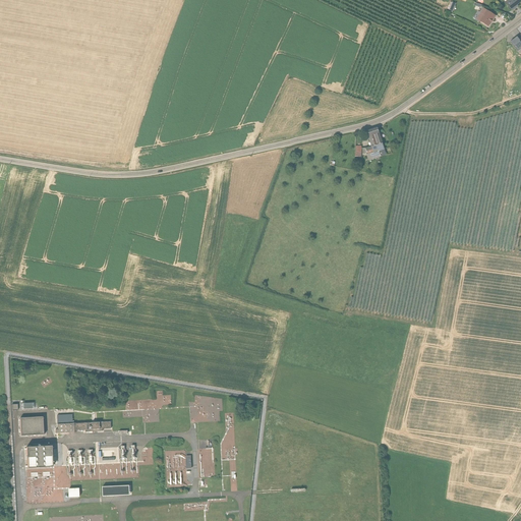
[(508,0),(505,2),(511,11),(518,7),(517,6),(520,2),(520,0),(508,0)]
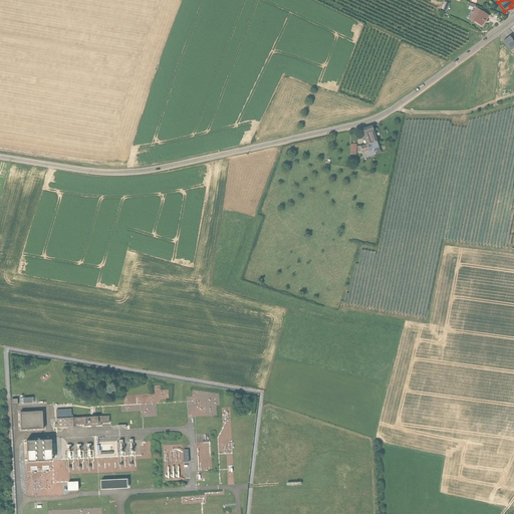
[(444,2),(441,9),(443,10),(446,12),(450,4),(444,2)]
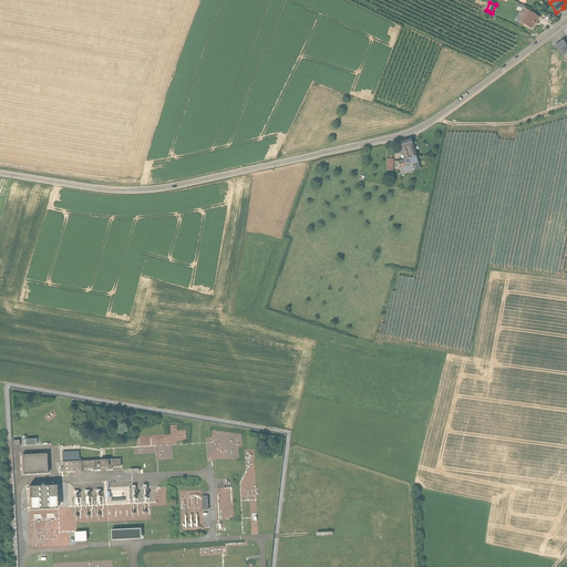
[(525,10),(518,22),(531,30),(536,21),(537,21),(538,18),(525,10)]
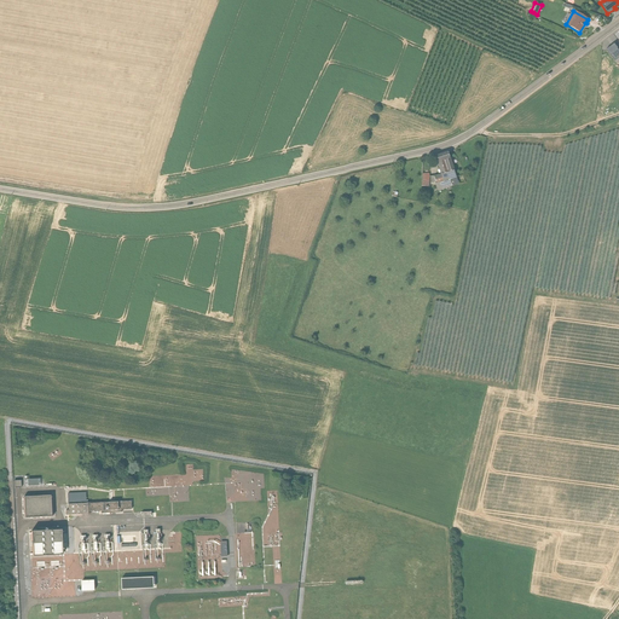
[(614,45),(606,51),(614,63),(618,58),(618,52),(617,50),(618,50),(614,45)]
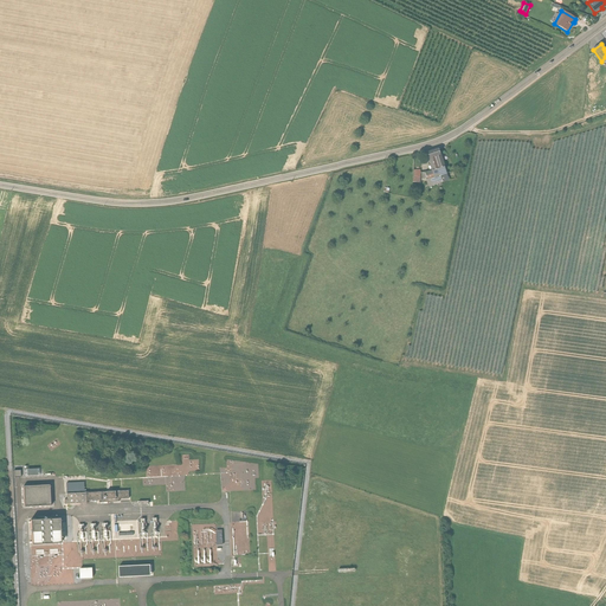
[(425,174),(420,174),(423,180),(426,180),(429,188),(443,184),(440,176),(446,174),(444,167),(445,167),(442,155),(440,155),(439,150),(427,154),(431,166),(430,167),(431,172),(425,174)]
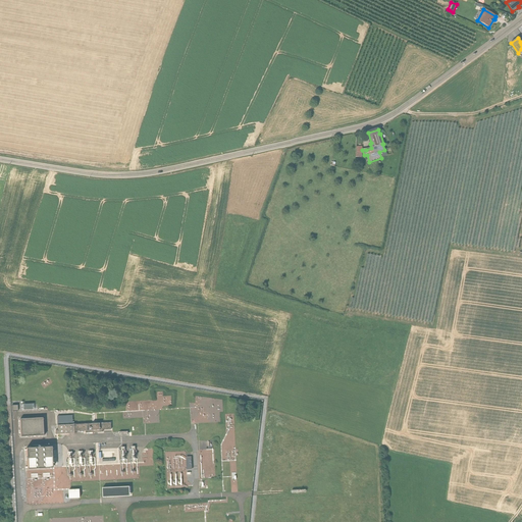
[(112,431),(112,422),(73,424),(72,415),(58,415),(58,433),(112,431)]
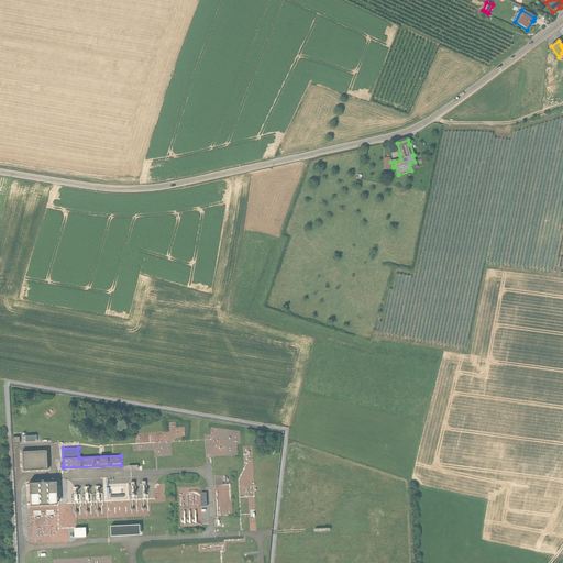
[(46,450),(21,451),(22,471),(47,470),(46,450)]
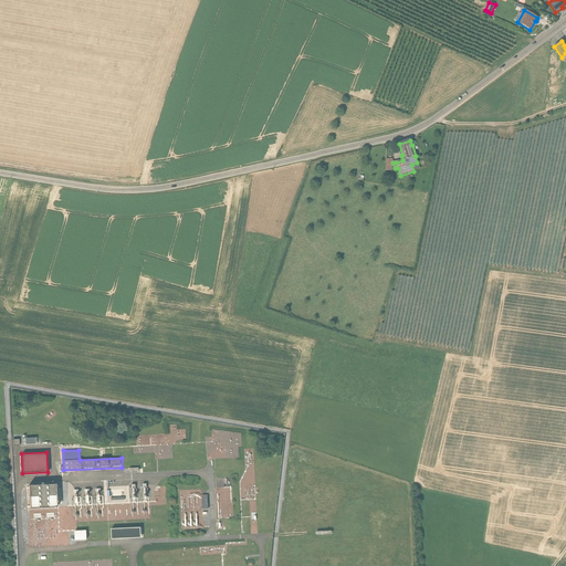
[(58,484),(28,485),(29,512),(59,511),(58,484)]
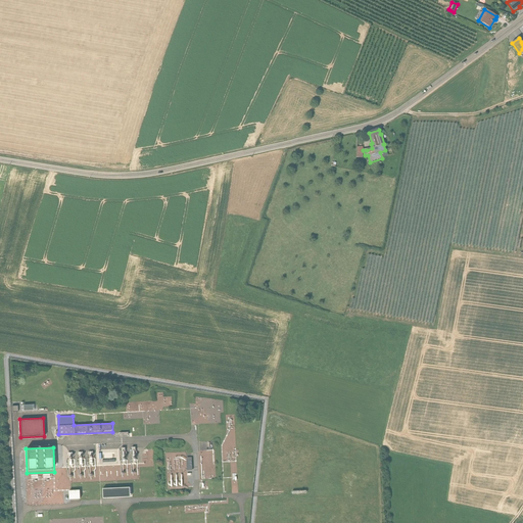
[(103,488),(103,498),(130,497),(130,487),(103,488)]
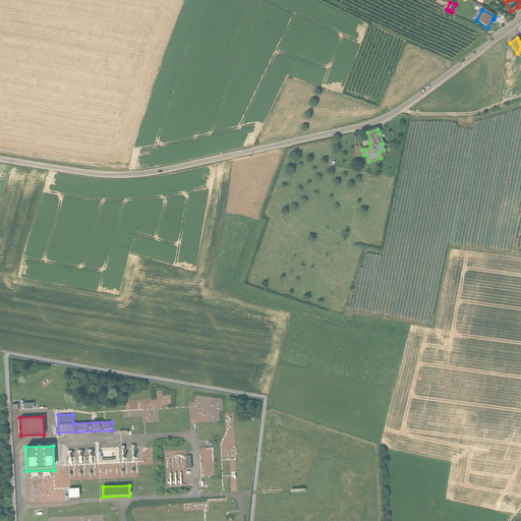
[(69,488),(69,498),(79,498),(79,488),(69,488)]
